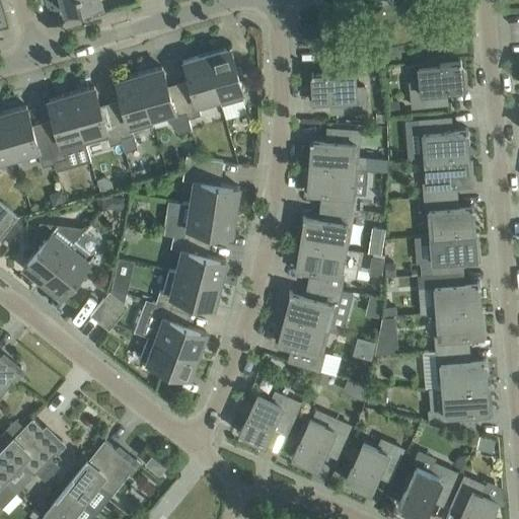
[(108,10),(108,9),(107,9),(103,10),(100,1),(101,1),(100,0),(60,0),(65,14),(66,13),(66,11),(78,7),(81,16),(80,17),(81,18),(108,10)]
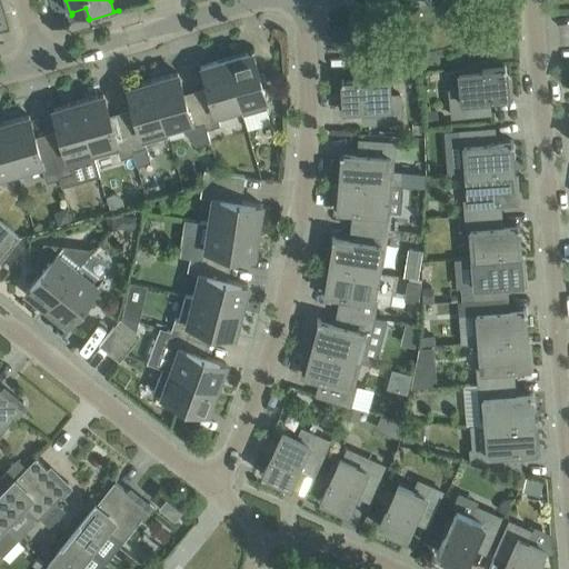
[(227,59),(241,107),(243,115),(267,108),(269,108),(252,51),(227,59)]
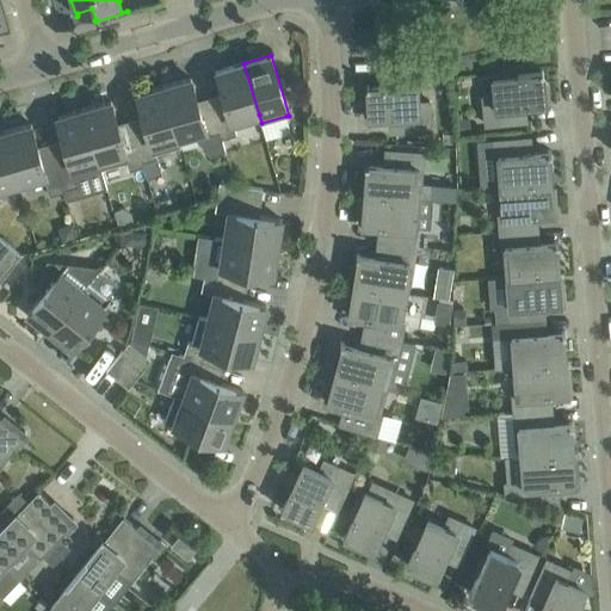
[(233,122),(259,115),(244,63),(216,71),(226,100),(213,104),(222,139),(236,135),(233,122)]
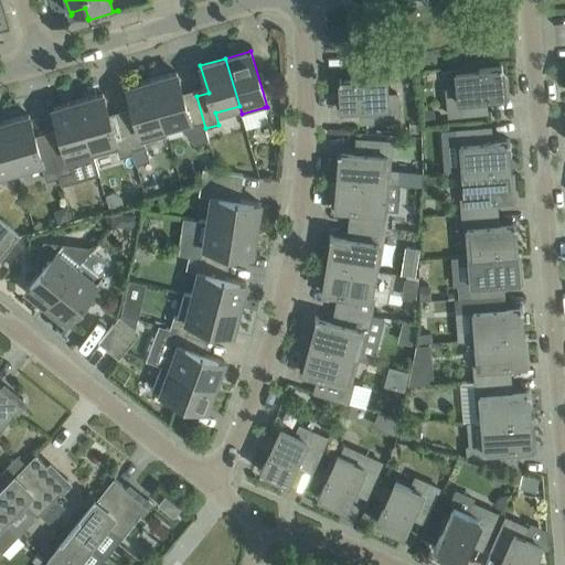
[(455,67),(455,68),(457,88),(446,89),(449,116),(481,112),(480,98),(508,96),(505,78),(503,78),(502,68),(502,65),(500,65),(500,67),(477,70),(477,65),(455,67)]
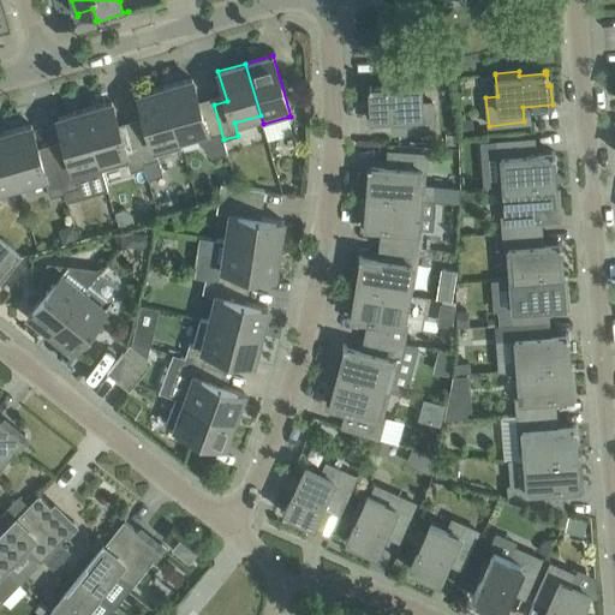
[(224,139),(214,105),(201,108),(192,78),(165,87),(180,138),(197,133),(198,139),(212,156),(227,151),(224,139)]
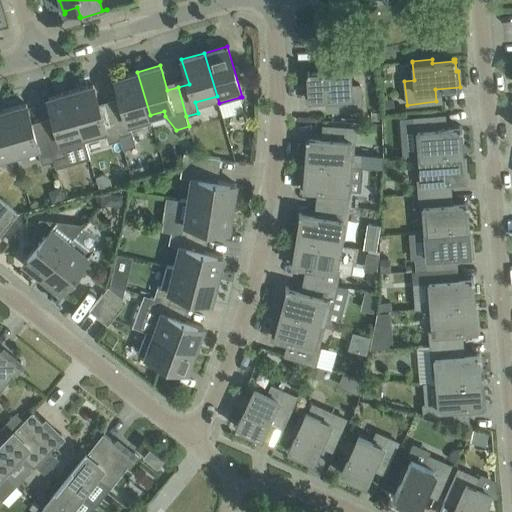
[(350,85),(349,67),(330,68),(330,71),(309,72),(309,70),(307,70),(308,83),(305,83),(306,99),(331,98),(332,110),(361,109),(360,85),(350,85)]
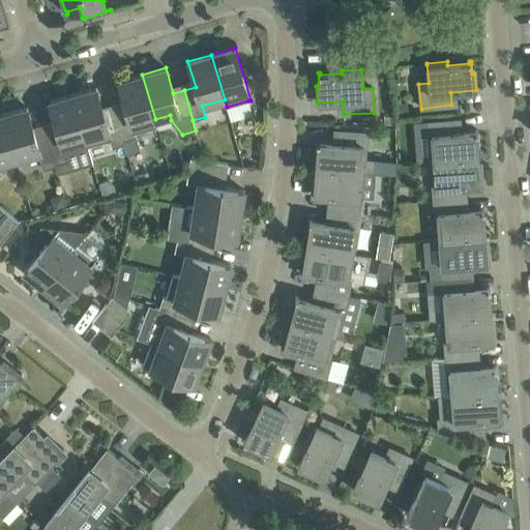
[(157,126),(155,119),(142,75),(119,81),(126,107),(115,110),(124,144),(127,154),(140,150),(135,133),(157,126)]
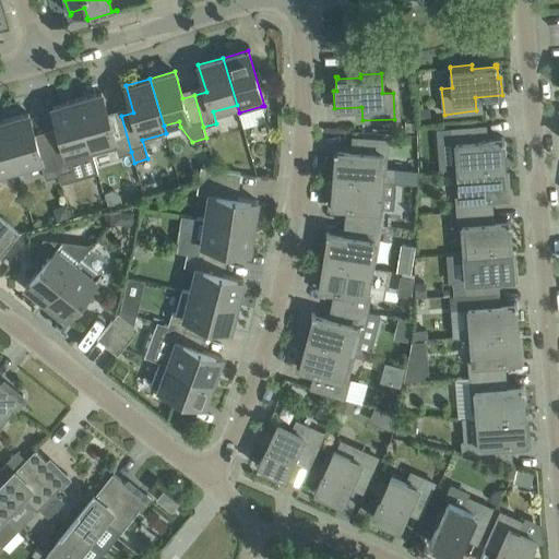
[(131,152),(121,116),(109,119),(102,93),(76,99),(93,154),(116,147),(118,156),(131,152)]
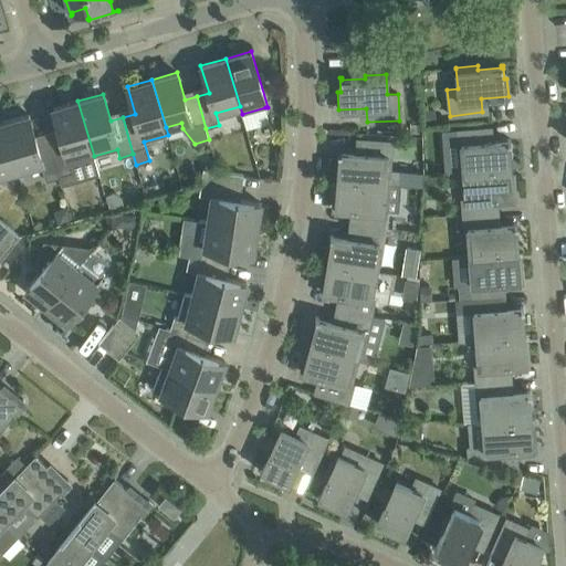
[(70,164),(94,156),(77,101),(53,108),(61,135),(49,139),(58,170),(58,171),(59,175),(72,171),(70,164)]
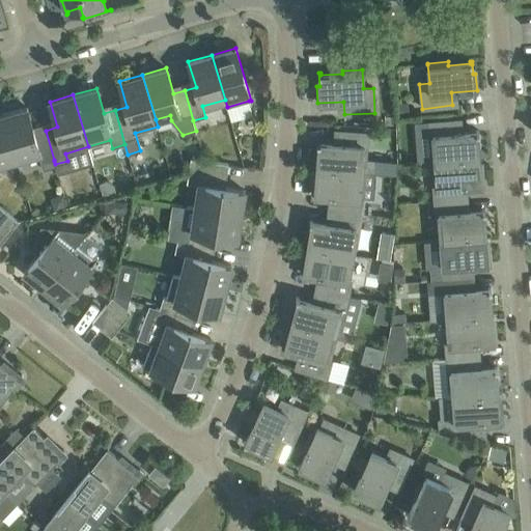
[(408,103),(398,104),(399,115),(410,114),(408,103)]
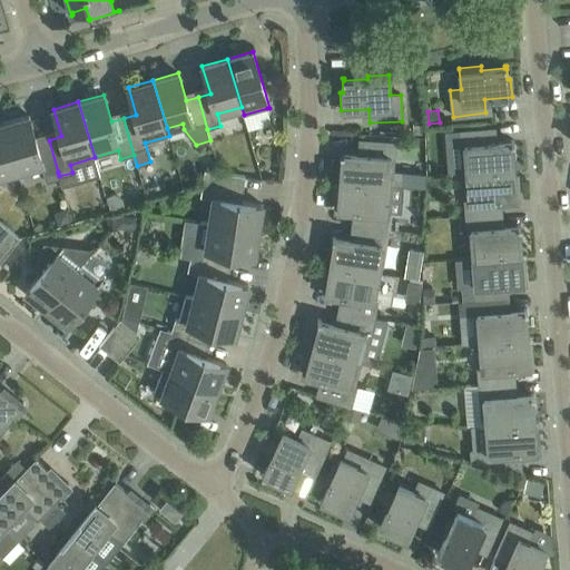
[(29,116),(5,123),(18,172),(41,164),(47,183),(60,179),(59,176),(58,173),(58,172),(49,140),(37,144),(29,116)]
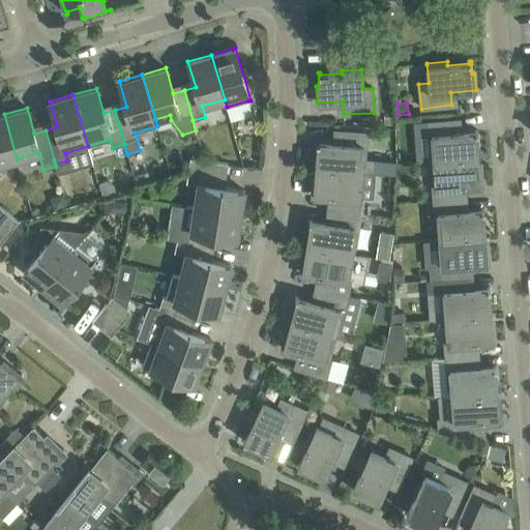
[(0,164),(17,159),(4,114),(0,115),(0,164)]
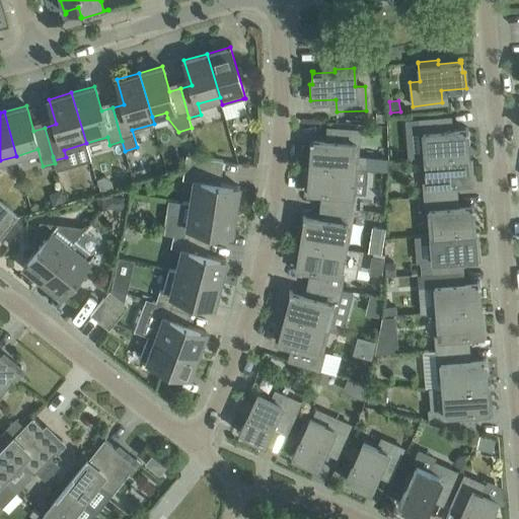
[(419,120),(404,121),(405,134),(420,133),(422,150),(424,150),(425,157),(468,154),(467,131),(468,130),(468,128),(447,130),(446,118),(419,120)]
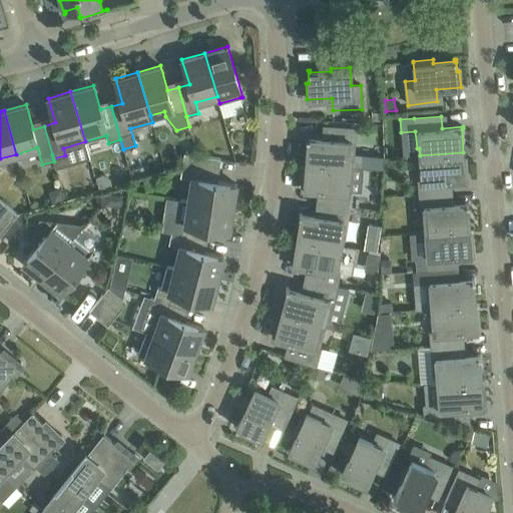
[(306,163),(350,166),(350,159),(353,159),(356,128),(329,126),(328,138),(307,137),(307,139),(308,139),(306,163)]
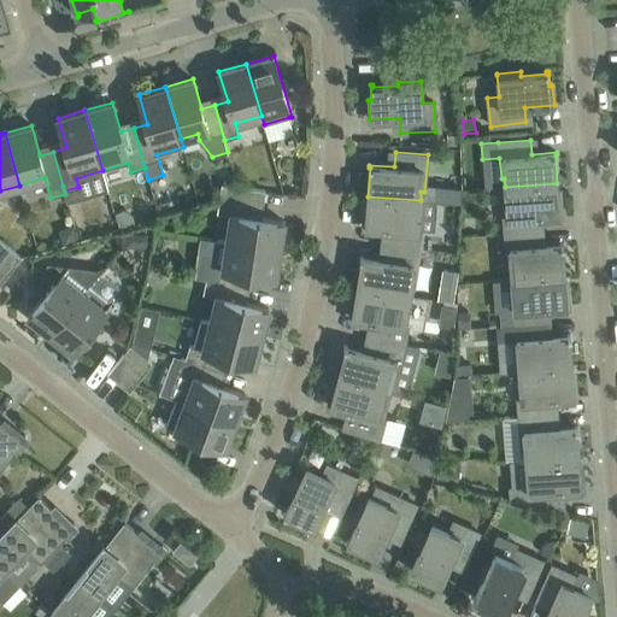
[(505,234),(538,231),(536,217),(563,215),(560,194),(558,194),(557,183),(505,187),(507,217),(504,217),(505,234)]
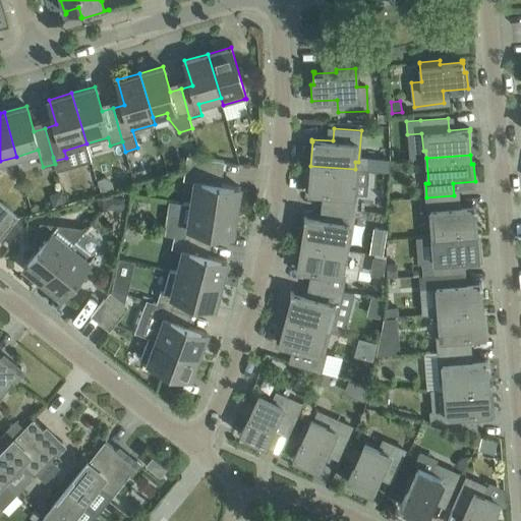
[(353,194),(355,169),(310,166),(310,175),(307,174),(306,191),(329,193),(327,207),(354,210),(356,194),(353,194)]
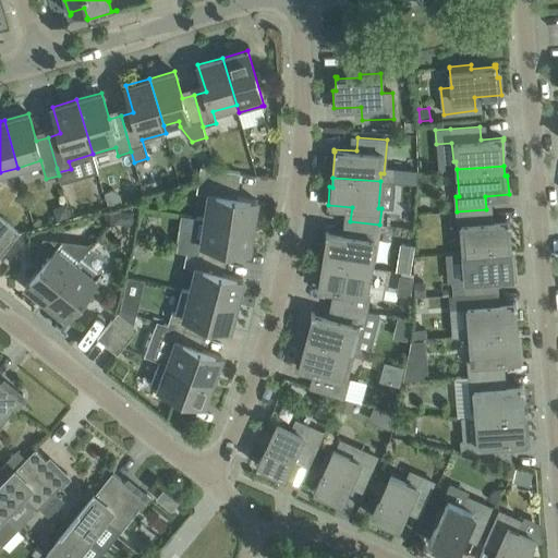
[(237,197),(239,184),(198,179),(196,192),(208,194),(205,218),(253,226),(257,201),(237,197)]
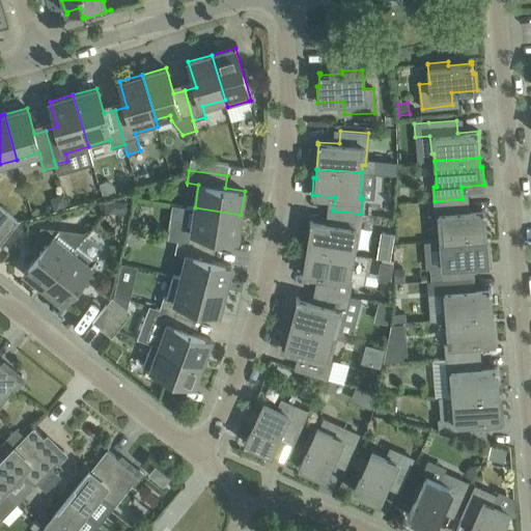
[(107,182),(101,184),(104,195),(115,192),(114,185),(107,182)]
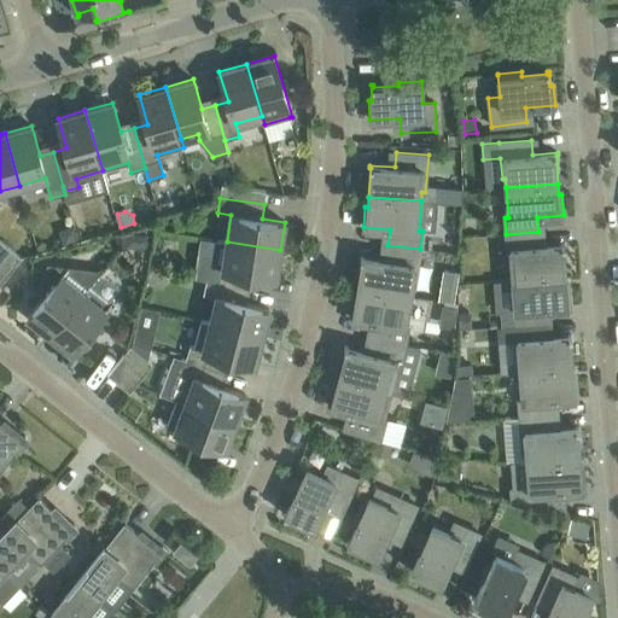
[(513,279),(565,275),(563,246),(565,246),(565,244),(540,246),(538,232),(506,234),(509,270),(512,270),(513,279)]
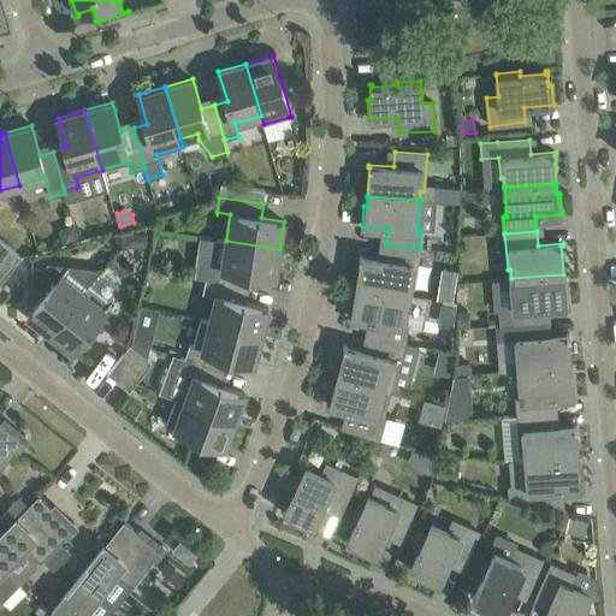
[(0,260),(11,248),(0,240),(0,260)]
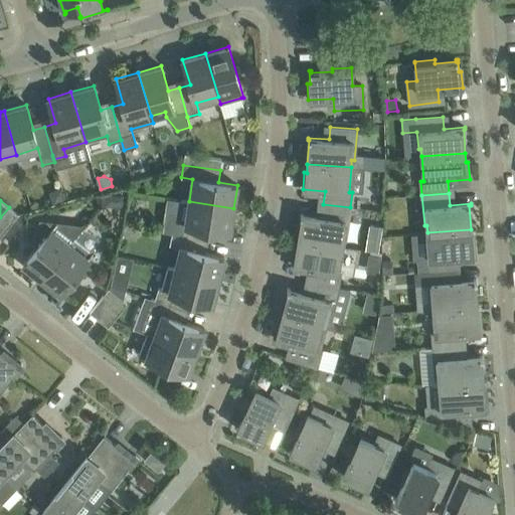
[(163,231),(172,233),(202,239),(204,227),(230,231),(233,208),(189,201),(181,200),(178,217),(165,215),(163,231)]
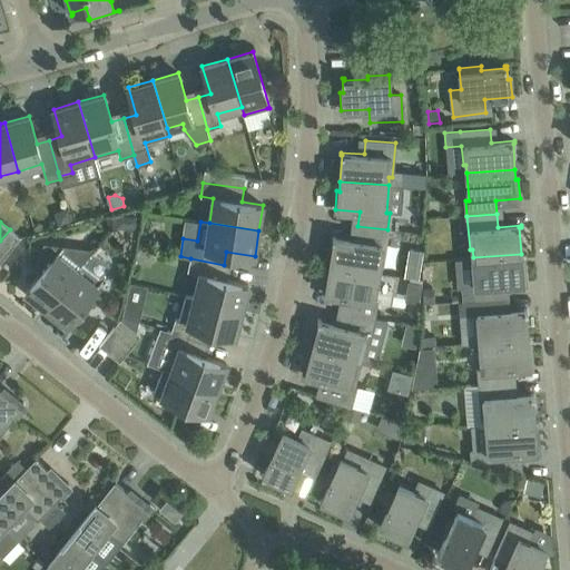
[(382,265),(387,229),(357,226),(356,241),(333,237),(332,238),(334,239),(330,265),(377,273),(380,265),(382,265)]
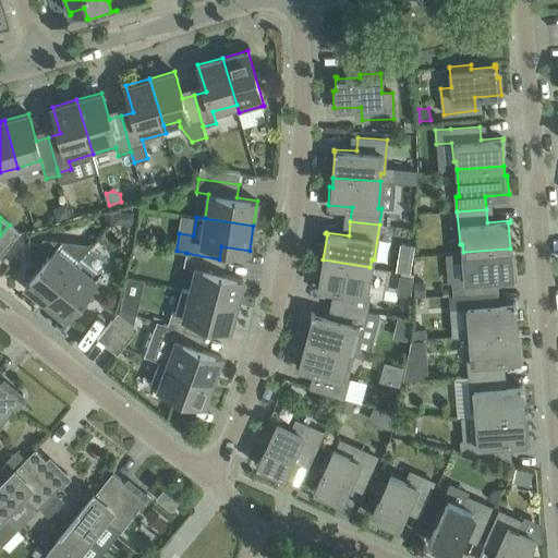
[(10,225),(0,235),(0,256),(20,232),(10,225)]
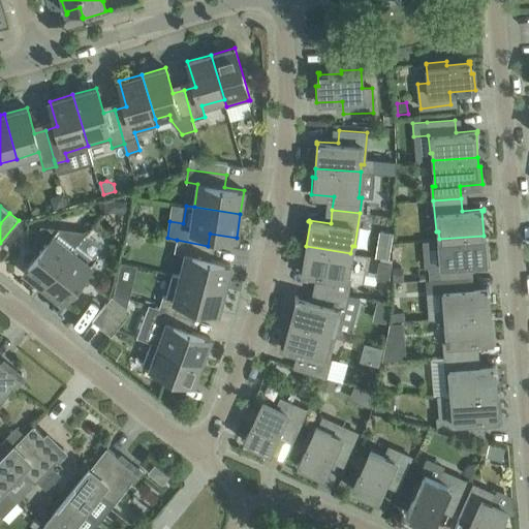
[(132,220),(130,229),(142,231),(143,223),(132,220)]
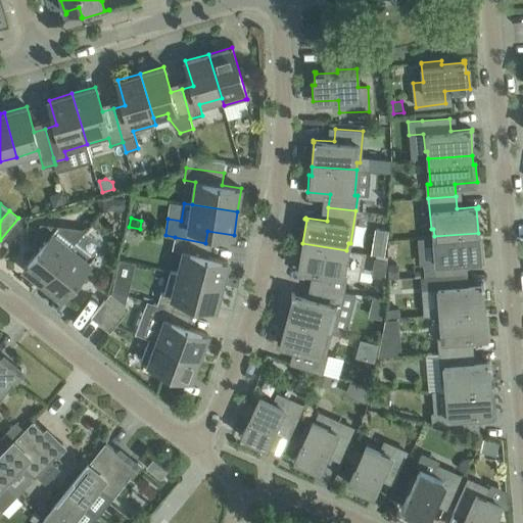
[(43,283),(70,246),(53,233),(58,227),(57,226),(24,268),(43,283)]
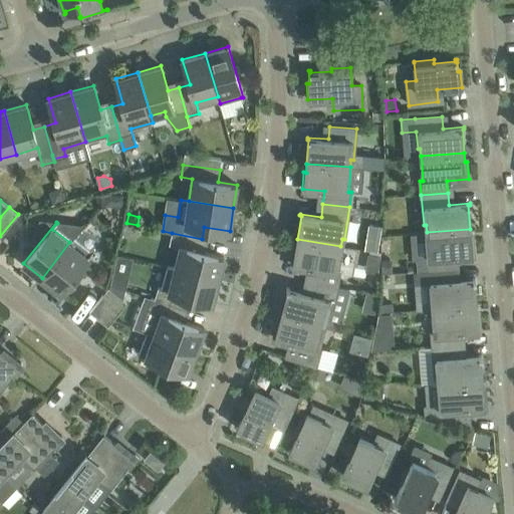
[(419,271),(427,271),(454,268),(453,256),(474,255),(473,238),(471,238),(470,229),(427,232),(429,257),(418,258),(419,271)]
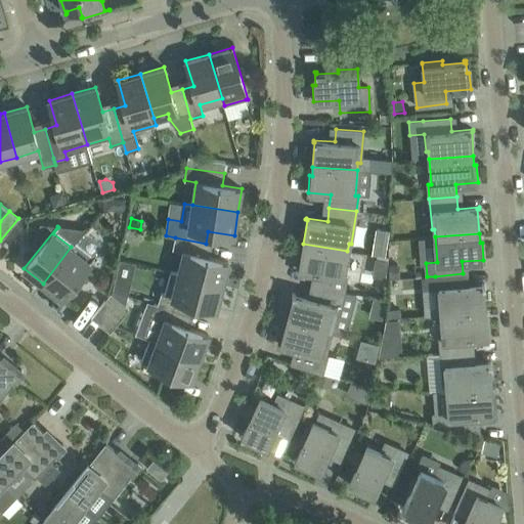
[(203,256),(206,244),(175,237),(173,249),(183,252),(178,273),(171,271),(171,272),(222,286),(228,262),(203,256)]
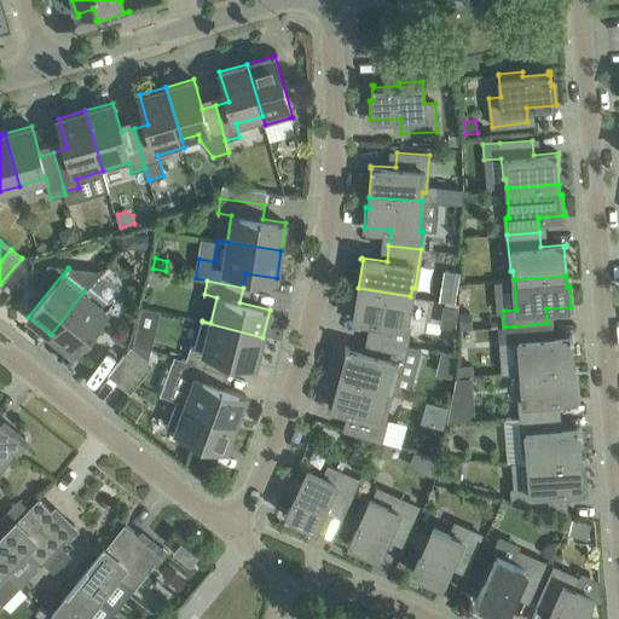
[(440,301),(456,304),(458,285),(443,283),(440,301)]
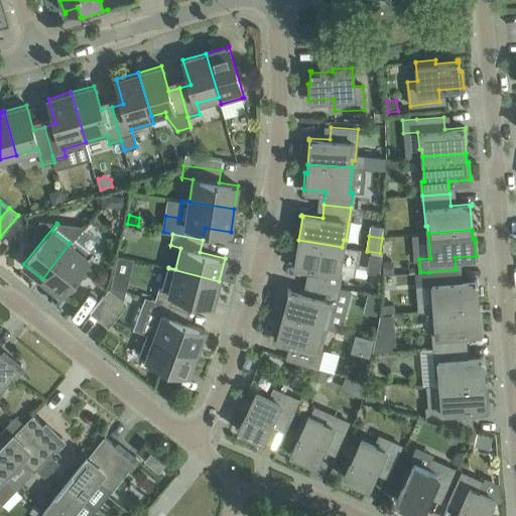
[(70,243),(42,279),(60,294),(94,252),(93,252),(75,238),(70,243)]
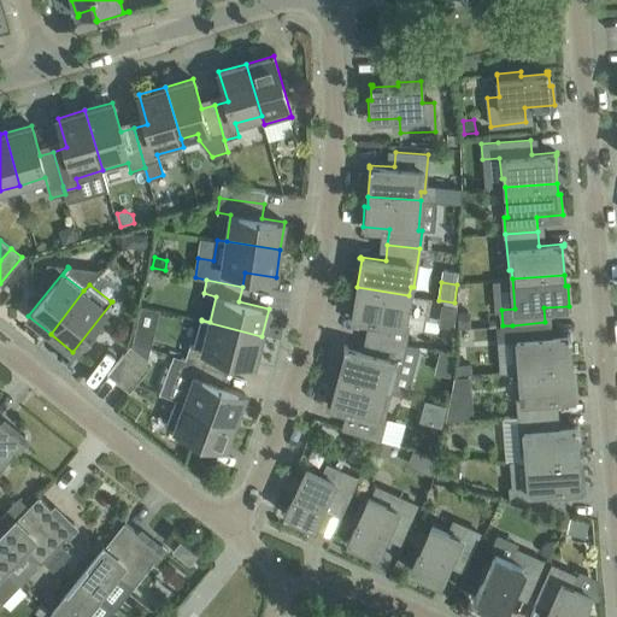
[(405,324),(409,295),(357,287),(356,298),(353,298),(350,317),(376,322),(372,336),(405,344),(407,325),(405,324)]
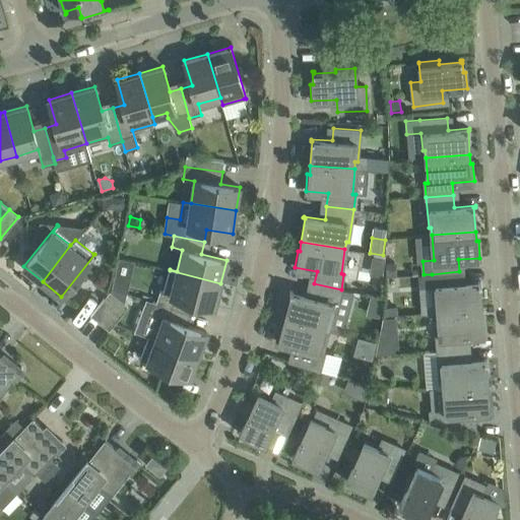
[(386,262),(385,276),(395,275),(395,262),(386,262)]
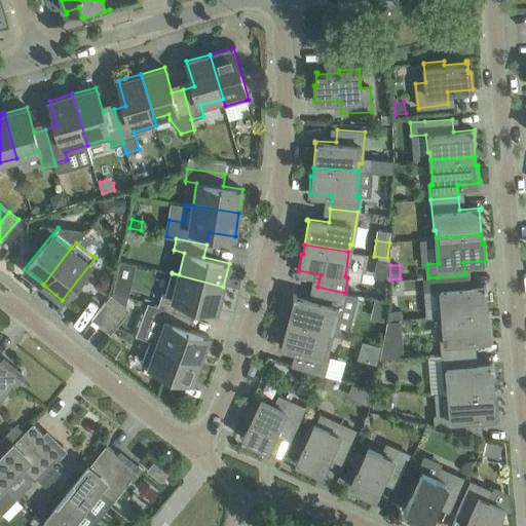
[(217,310),(223,287),(172,273),(165,295),(162,294),(158,305),(154,304),(188,315),(191,303),(217,310)]
